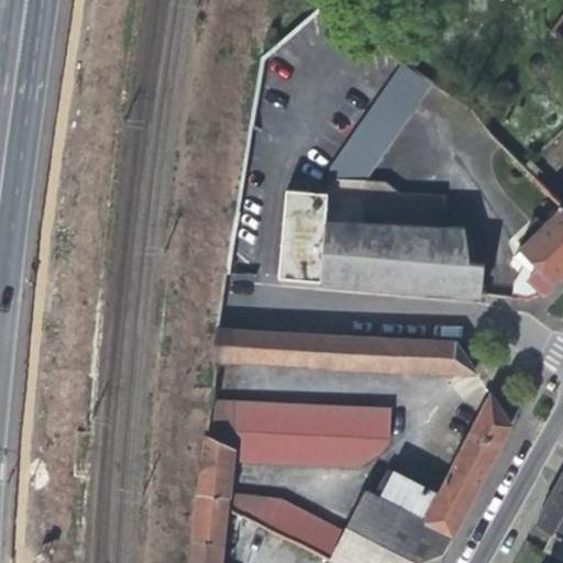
[(364,178),(431,79),(400,58),(329,163),(327,174),(364,178)]
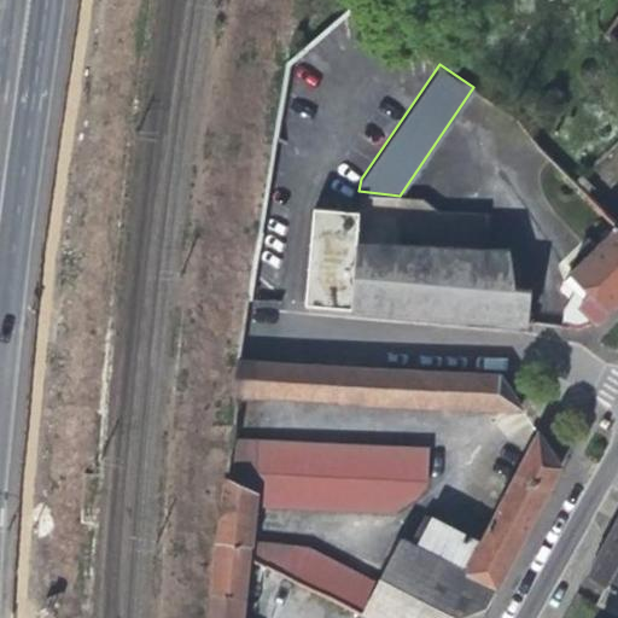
[(582,174),(575,180),(588,193),(594,186),(582,174)]
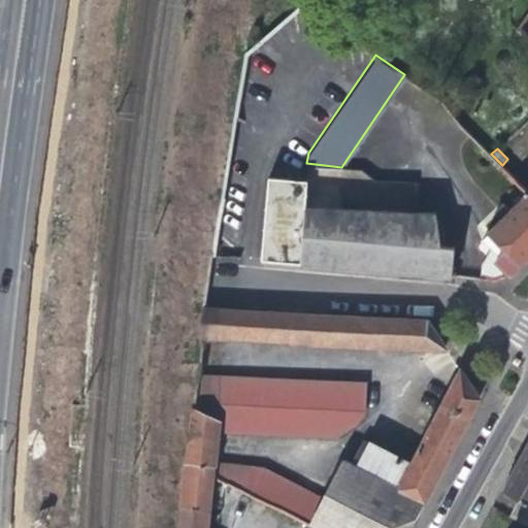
[(283,260),(301,262),(307,201),(309,178),(268,174),(261,259),(283,260)]
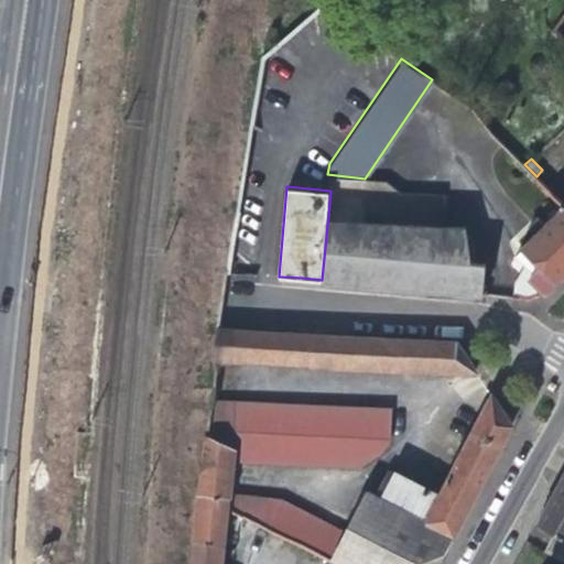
[(523,267),(514,297),(528,299),(549,291),(563,274),(563,203),(563,202),(539,227),(535,225),(531,228),(533,231),(520,246),(521,248),(512,257),(523,267)]
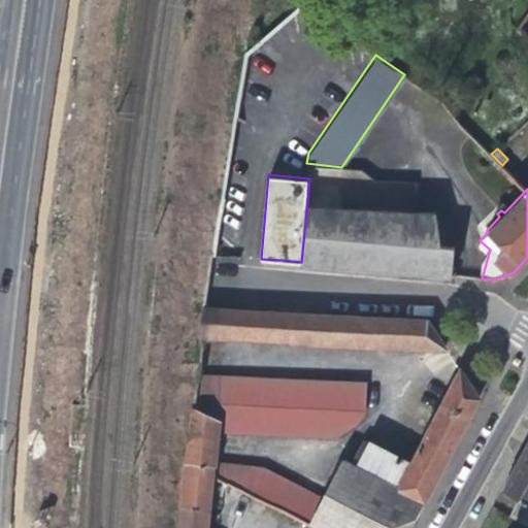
[(307,201),(301,262),(426,273),(453,275),(455,248),(440,245),(437,212),(415,210),(307,201)]
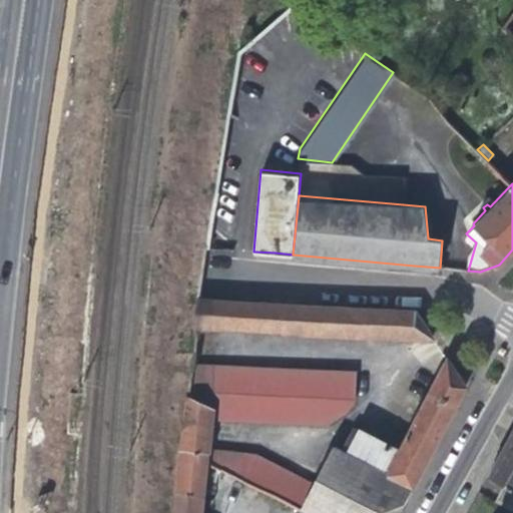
[(431,334),(416,310),(199,299),(196,324),(423,338),(431,334)]
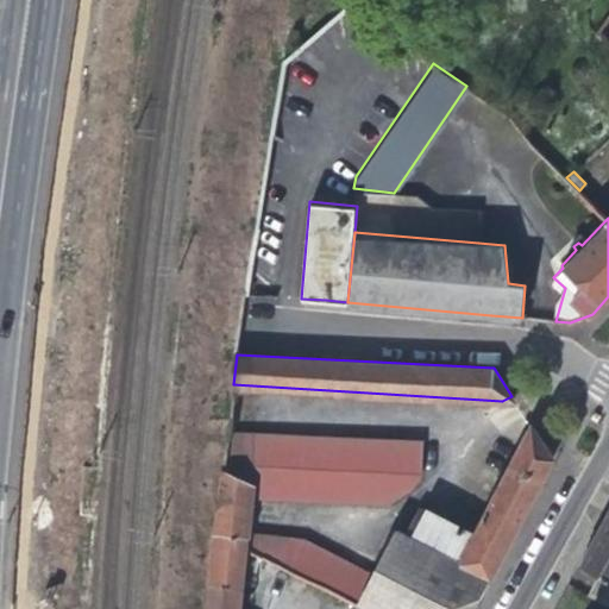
[(473,608),(501,558),(552,457),(531,425),(473,534),(429,510),(424,512),(412,535),(399,528),(375,575),(359,604),(369,608),(473,608)]
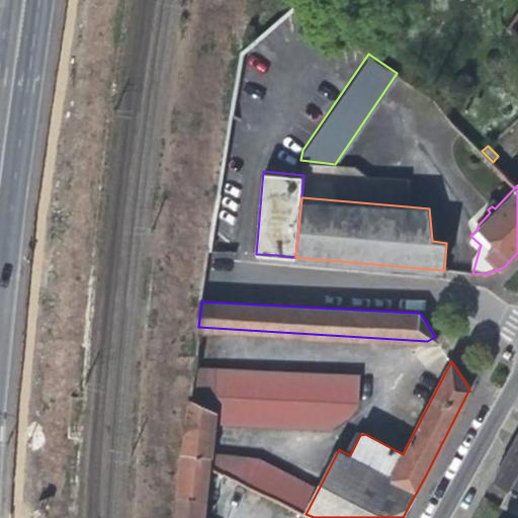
[(193,366),(189,399),(214,412),(213,423),(328,429),(351,415),(358,404),(360,374),(193,366)]
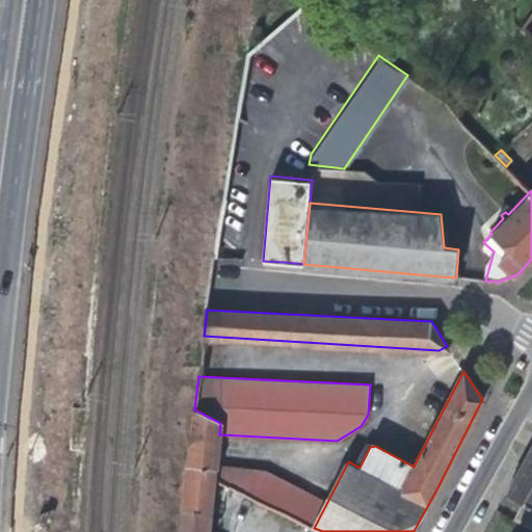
[(220,423),(194,409),(187,466),(215,469),(216,466),(219,434),(220,423)]
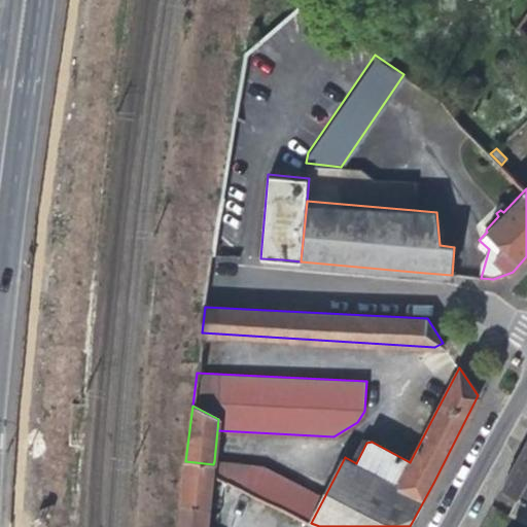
[(526,438),(524,445),(502,484),(519,493),(526,497),(526,438)]
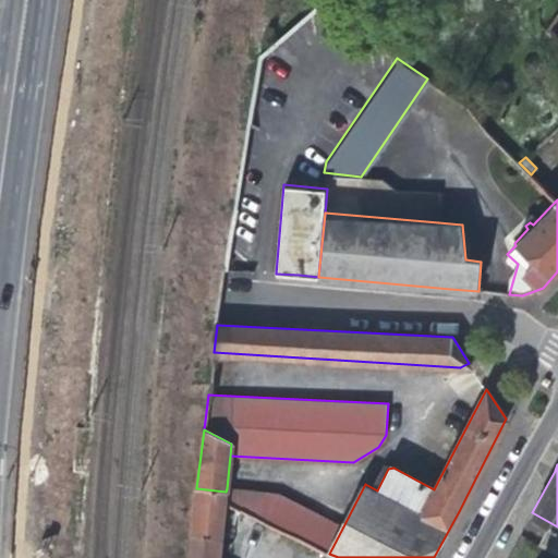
[(218,557),(225,501),(226,492),(196,488),(190,541),(187,557),(218,557)]
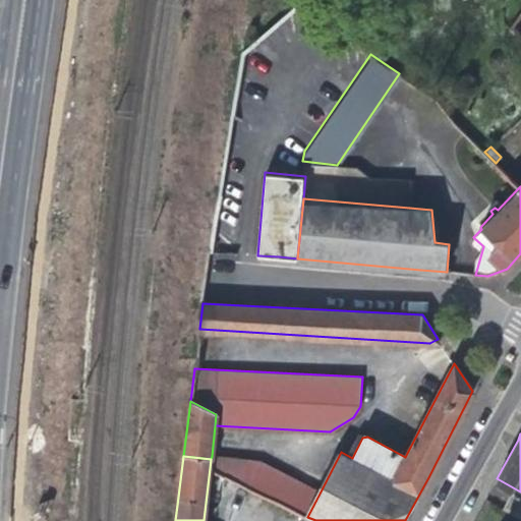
[(258,460),(212,456),(211,459),(210,468),(307,517),(321,491),(258,460)]
